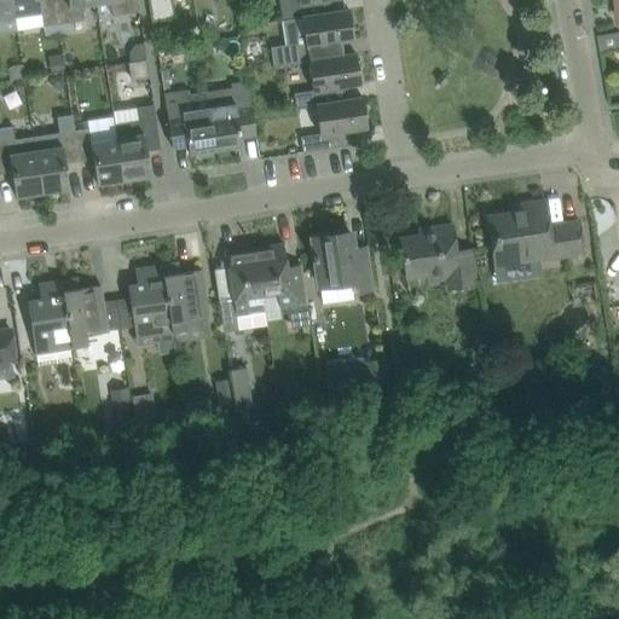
[(0,0),(0,18),(15,17),(11,0),(0,0)]
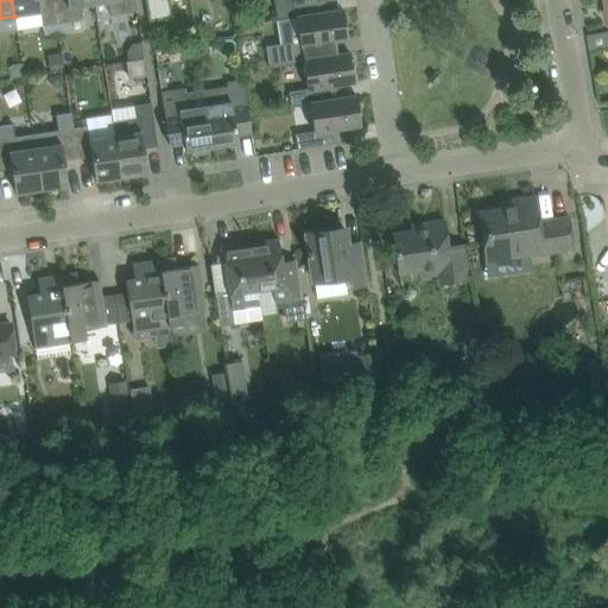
[(56,24),(52,0),(11,0),(14,17),(39,13),(42,26),(56,24)]
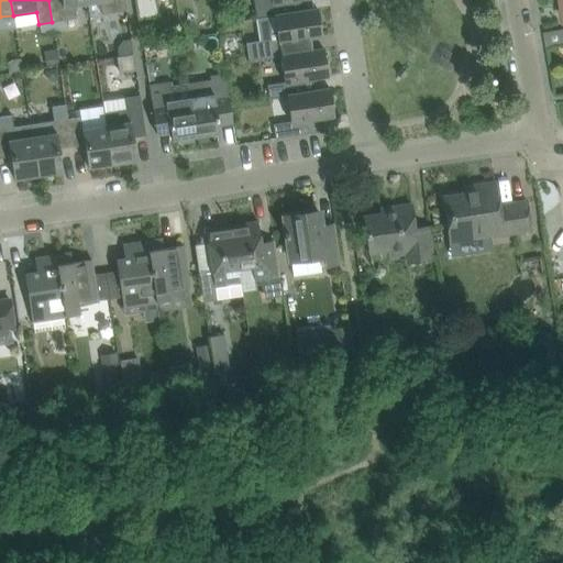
[(87,4),(86,0),(48,0),(52,22),(76,19),(75,6),(87,4)]
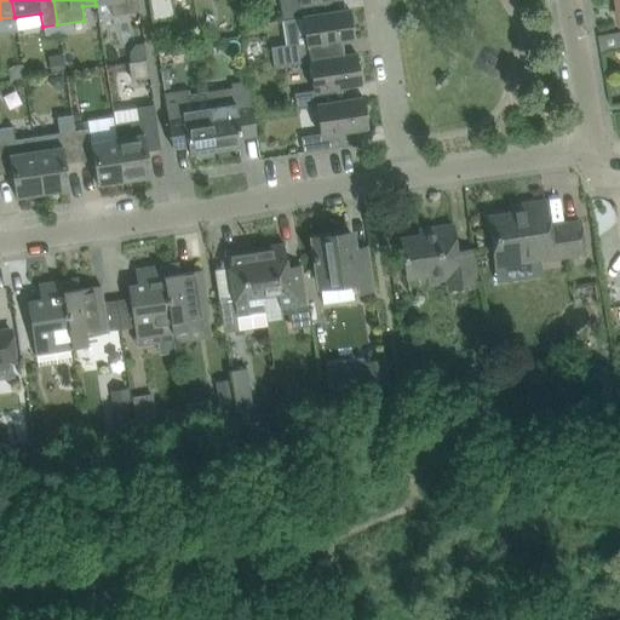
[(95,0),(96,5),(109,3),(112,17),(138,12),(136,0),(95,0)]
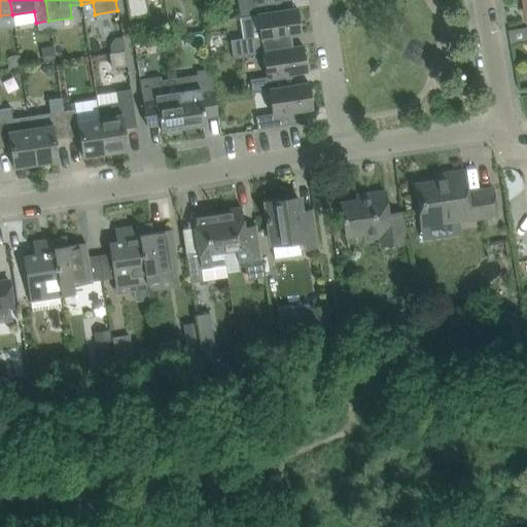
[(148,15),(145,0),(127,0),(130,19),(148,15)]
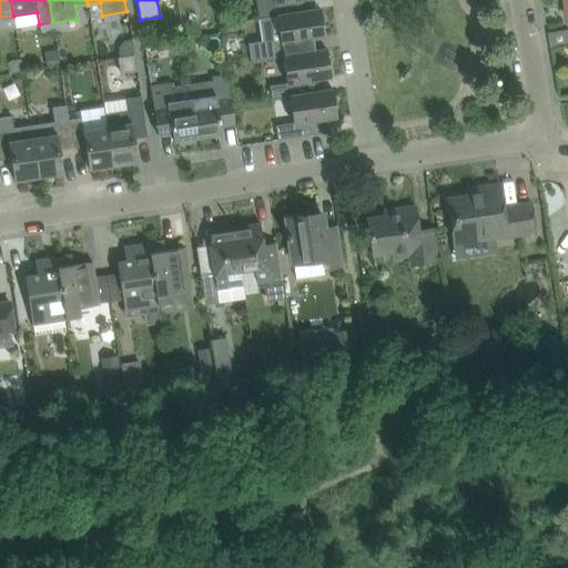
[(273,0),(274,3),(256,6),(259,20),(276,17),(294,14),(294,13),(292,0),(295,0),(273,0)]
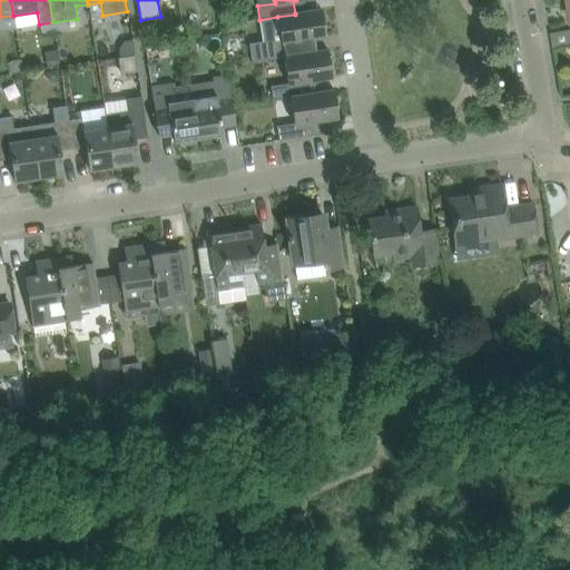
[(263,41),(248,43),(252,62),(259,61),(284,57),(302,55),(315,52),(313,39),(325,37),(323,23),(326,21),(325,16),(322,15),(322,10),(308,11),(295,13),(295,15),(277,17),(259,20),(263,41)]
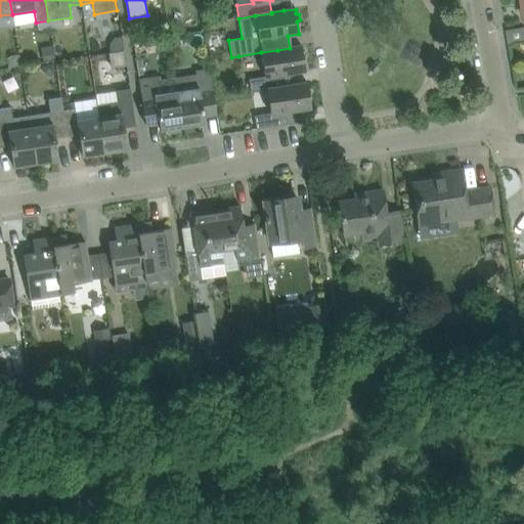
[(251,92),(266,90),(282,87),(280,75),(305,71),(303,58),(305,56),(305,51),(302,50),(301,46),(290,48),(277,50),(261,52),(264,77),(249,80),(251,92)]
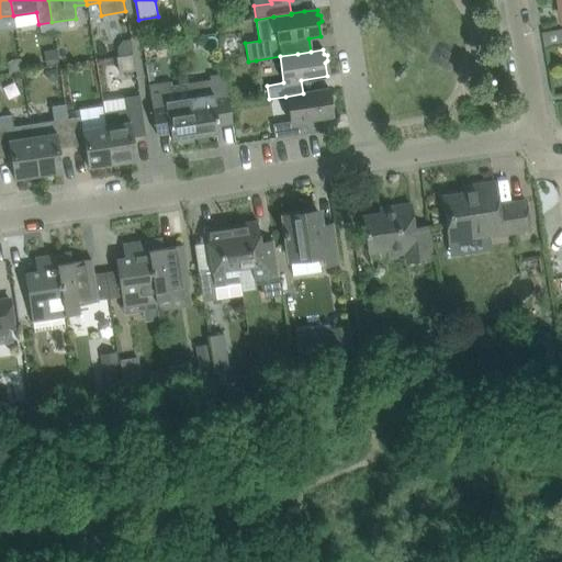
[(485,70),(485,69),(483,59),(472,62),(474,72),(485,70)]
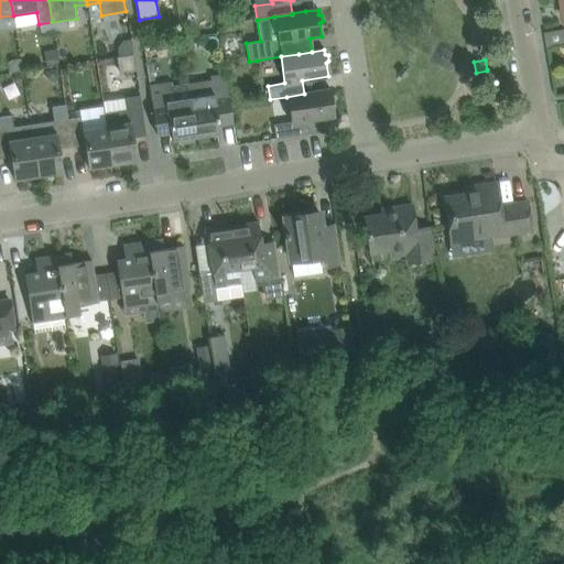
[(212,80),(188,84),(190,97),(196,137),(220,132),(219,126),(231,123),(232,123),(232,122),(230,110),(227,88),(226,78),(226,75),(212,77),(212,80)]
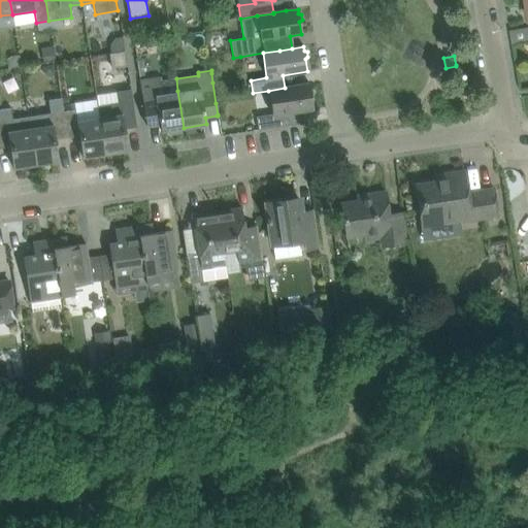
[(182,128),(184,128),(177,91),(176,78),(161,80),(161,77),(139,81),(146,127),(160,125),(161,131),(168,130),(169,134),(182,132),(182,128)]
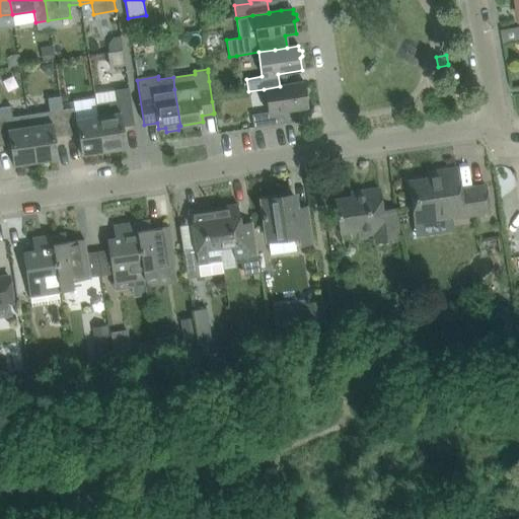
[(304,82),(280,86),(264,89),(268,113),(251,115),(253,129),(286,124),(284,110),(308,107),(306,94),(308,93),(307,88),(304,87),(304,82)]
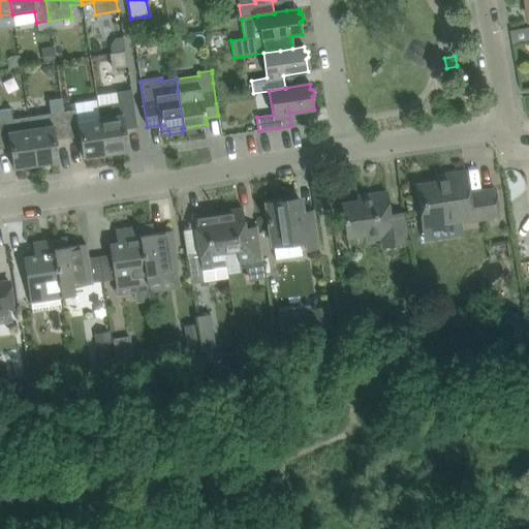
[(105,155),(128,151),(125,129),(137,128),(131,90),(117,92),(119,103),(98,106),(100,119),(105,155)]
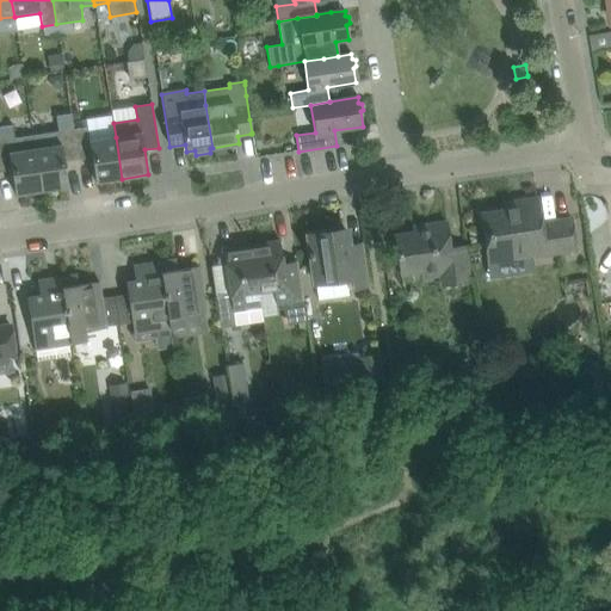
[(59,131),(47,134),(34,135),(42,191),(68,186),(65,162),(78,160),(74,129),(73,129),(71,113),(56,116),(59,131)]
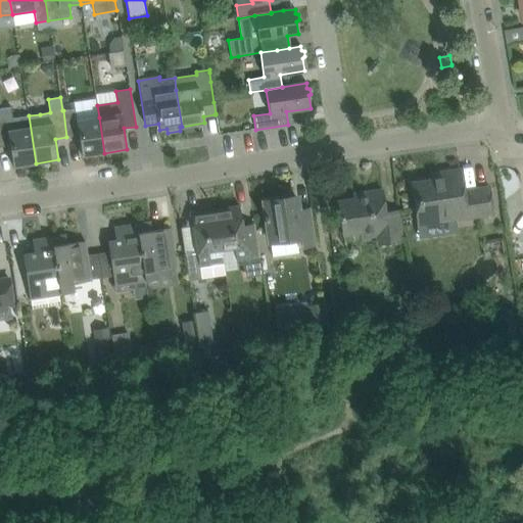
[(0,147),(10,146),(13,167),(36,163),(29,115),(12,119),(11,107),(0,108),(0,147)]
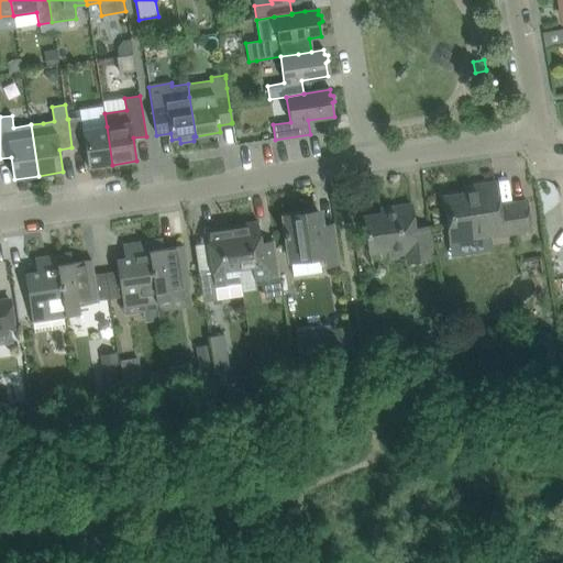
[(81,117),(68,119),(72,147),(85,145),(88,168),(112,165),(107,127),(83,130),(81,117)]
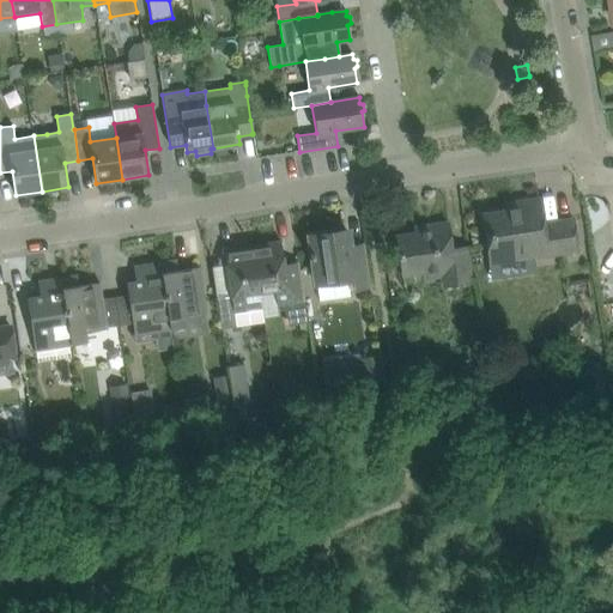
[(578,252),(577,243),(574,219),(544,224),(540,199),(521,202),(522,208),(483,216),(490,265),(578,252)]
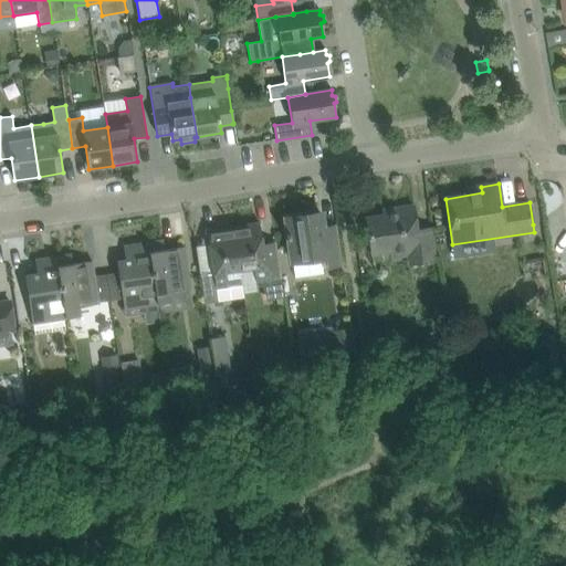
[(436,261),(433,250),(430,228),(417,230),(413,206),(384,210),(384,215),(366,218),(371,255),(407,250),(409,265),(436,261)]
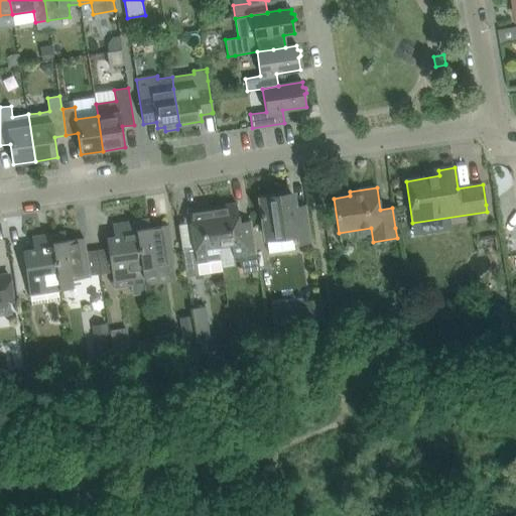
[(292,195),(260,200),(262,213),(260,214),(261,219),(263,218),(266,238),(266,242),(268,253),(294,250),(293,243),(297,243),(299,243),(311,241),(309,232),(308,227),(305,207),(294,209),(292,195)]
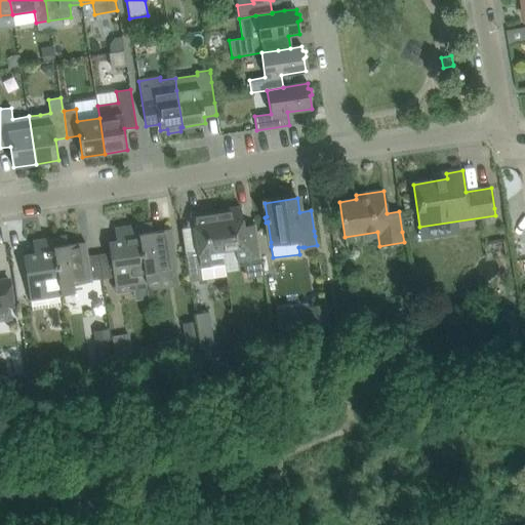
[(240,207),(216,210),(223,251),(235,249),(237,263),(242,261),(248,280),(264,277),(260,258),(258,245),(255,225),(243,227),(240,207)]
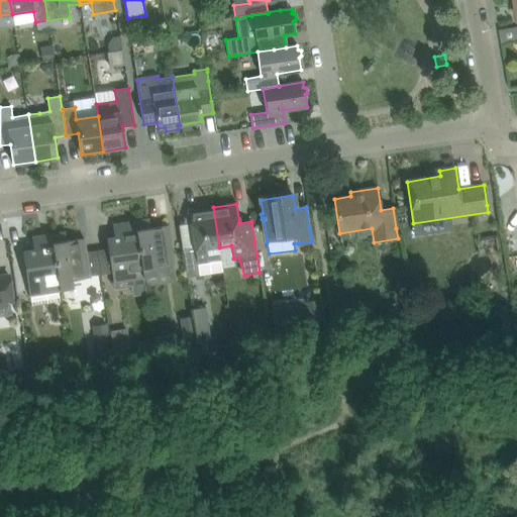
[(189,211),(191,225),(194,247),(183,249),(186,270),(187,278),(199,276),(197,264),(221,261),(219,247),(213,207),(189,211)]
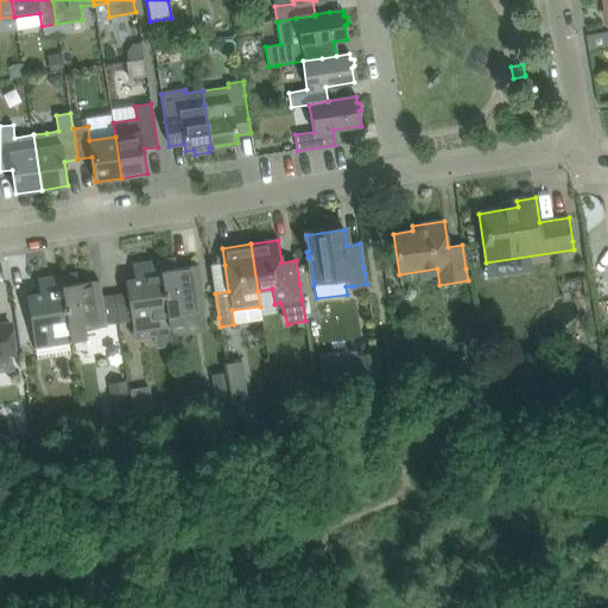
[(176,258),(159,260),(170,328),(184,325),(183,316),(204,312),(201,289),(197,266),(177,268),(176,258)]
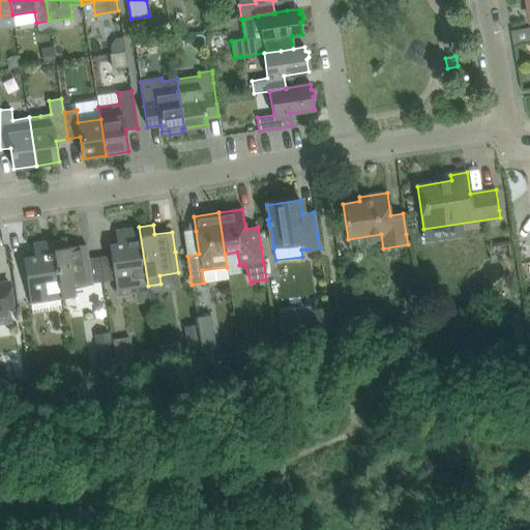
[(109,245),(112,266),(116,291),(148,286),(139,227),(118,231),(120,243),(109,245)]
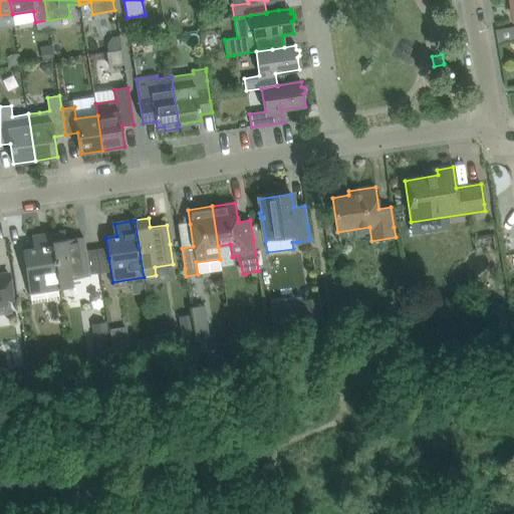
[(51,233),(60,290),(72,288),(71,279),(89,277),(86,257),(83,237),(66,240),(64,231),(51,233)]
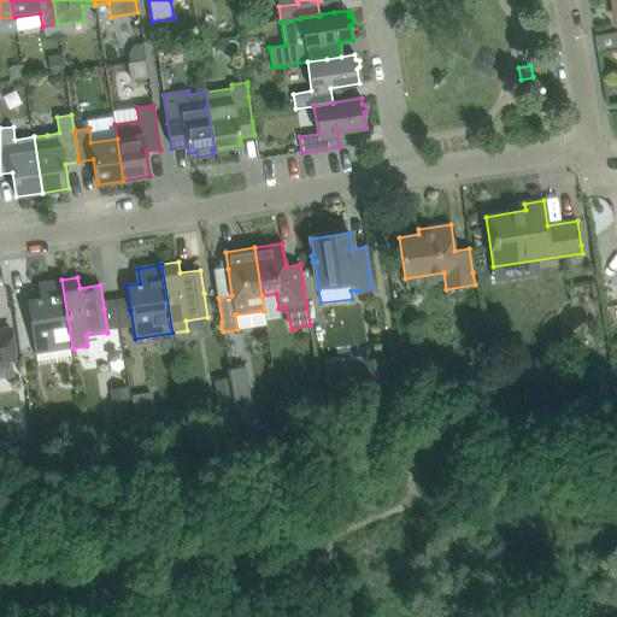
[(62,280),(37,283),(40,299),(27,301),(30,324),(35,353),(72,348),(62,280)]
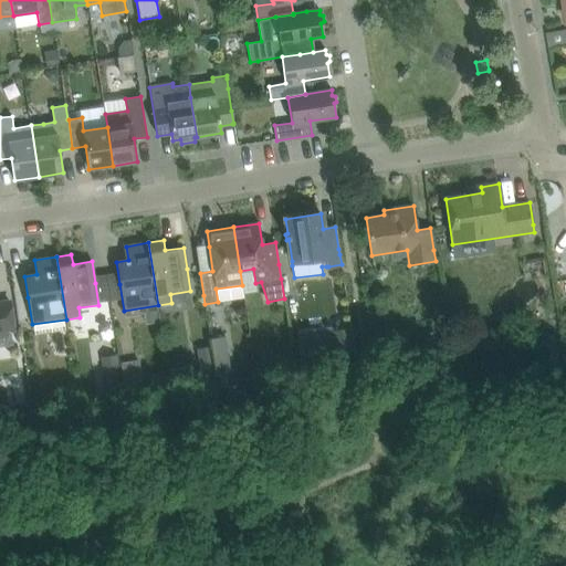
[(0,332),(13,331),(13,324),(10,302),(0,303),(0,332)]
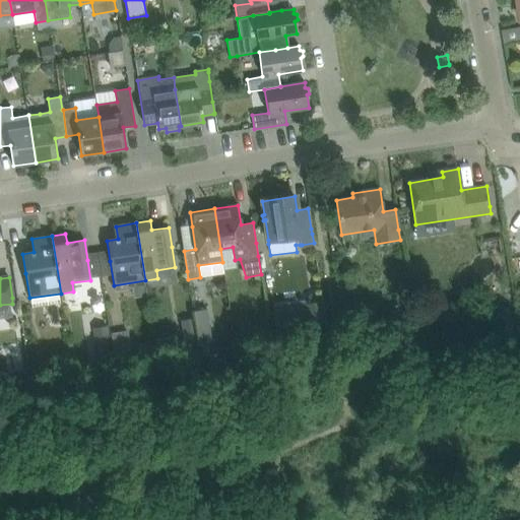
[(305,300),(274,305),(277,325),(308,321),(308,324),(325,322),(322,302),(305,304),(305,300)]
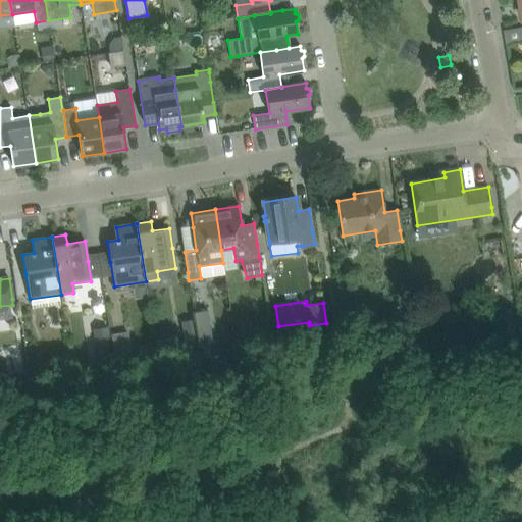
[(206,310),(194,312),(195,319),(198,344),(199,348),(212,346),(211,342),(206,310)]
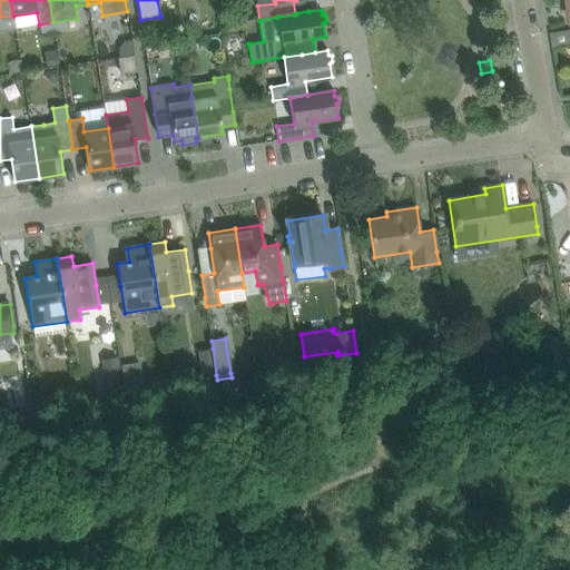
[(213,349),(198,351),(202,377),(204,390),(218,387),(217,380),(216,375),(213,349)]
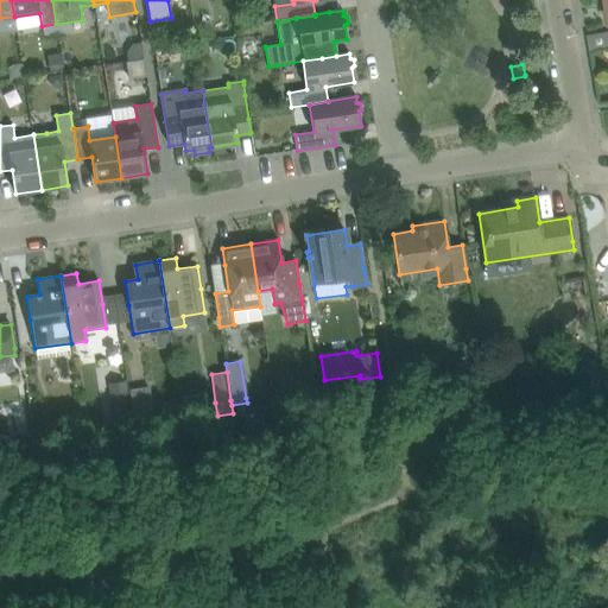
[(109,382),(114,418),(114,422),(132,419),(131,416),(126,380),(109,382)]
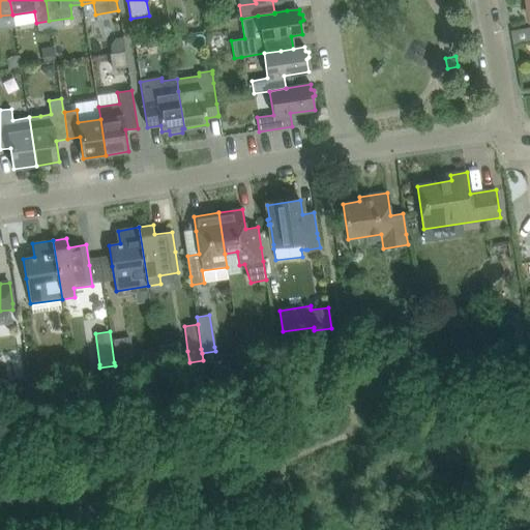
[(291,334),(274,336),(275,337),(277,353),(293,350),(291,334)]
